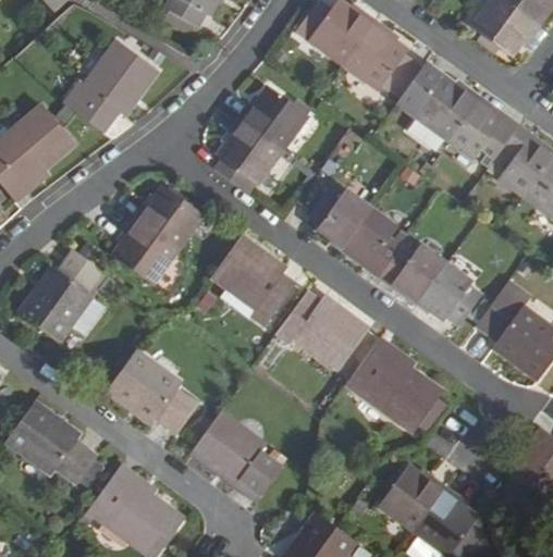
[(210,17),(221,0),(170,0),(166,8),(171,11),(194,25),(199,28),(206,15),(210,17)]
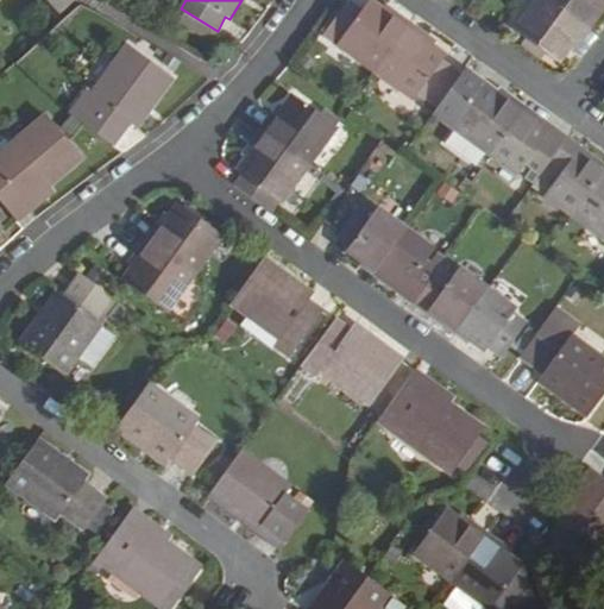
[(591,29),(552,0),(539,0),(517,29),(559,61),(574,41),(579,43),(591,29)]
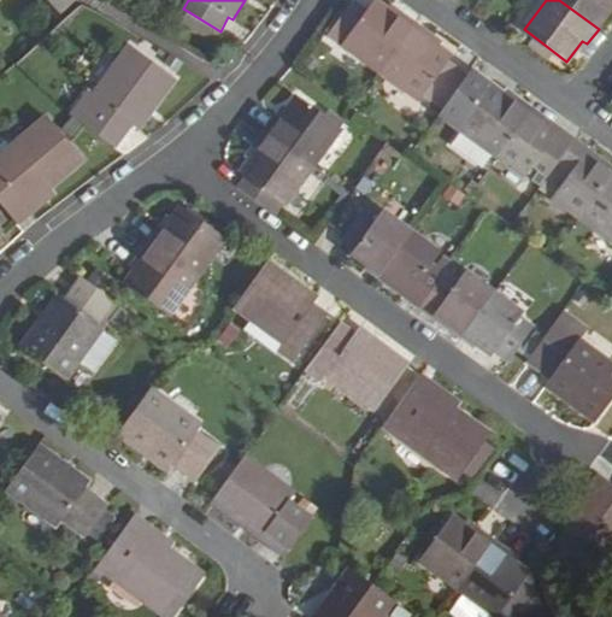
[(611,0),(559,0),(599,29),(610,13),(605,11),(611,0)]
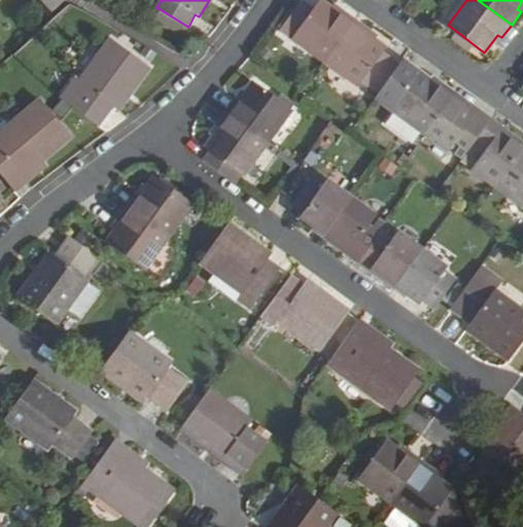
[(323,62),(352,22),(341,13),(338,18),(319,3),(312,12),(302,4),(293,14),(281,31),(323,62)]
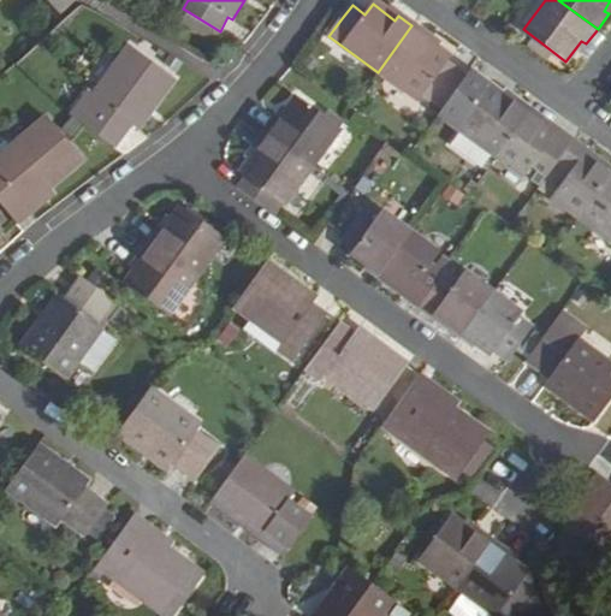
[(207,40),(214,28),(189,12),(181,24),(207,40)]
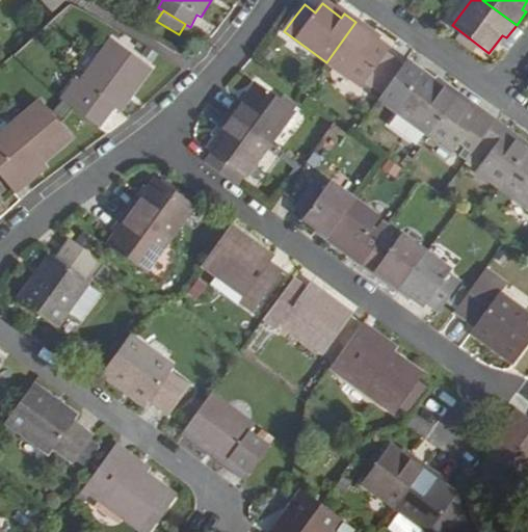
[(292,11),(280,28),(284,31),(296,15),(292,11)]
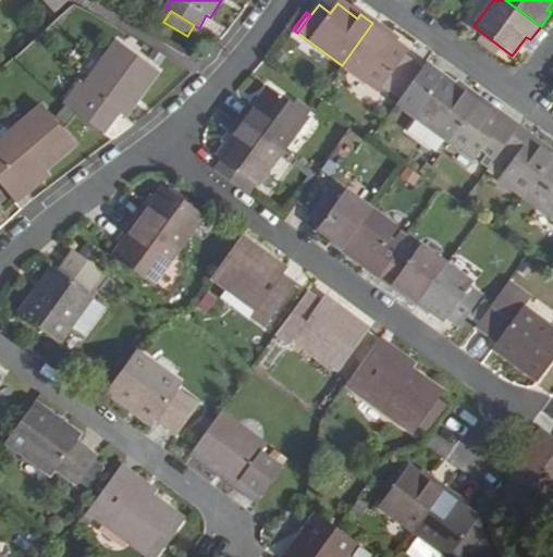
[(386,33),(372,23),(342,65),(378,93),(381,87),(398,99),(419,71),(402,58),(405,53),(383,37),(386,33)]
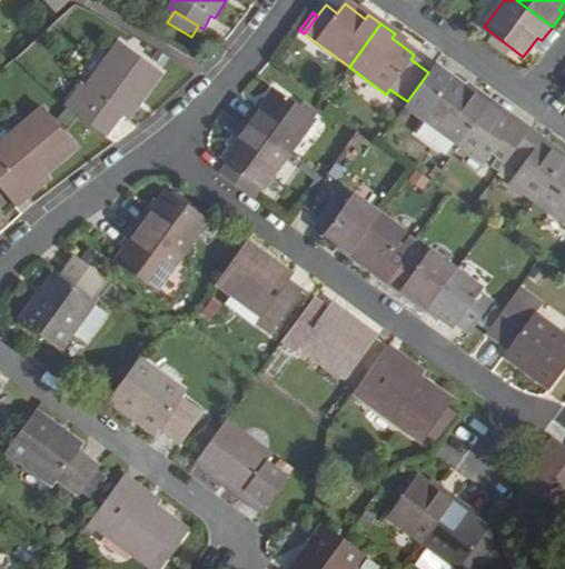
[(125,120),(159,72),(119,42),(83,90),(89,95),(75,116),(105,137),(119,117),(125,120)]
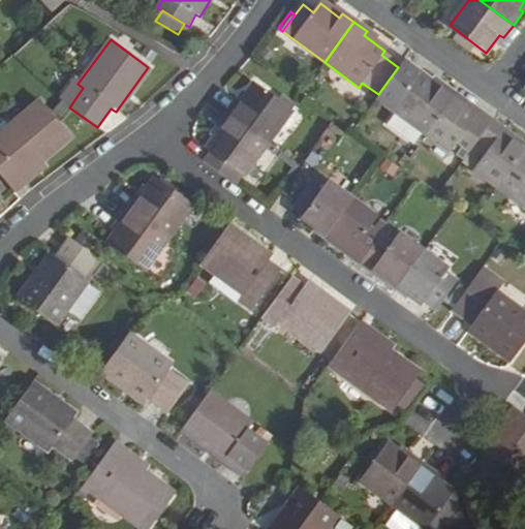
[(425,135),(452,99),(455,95),(441,86),(438,89),(420,75),(393,112),(395,113),(422,133),(425,135)]
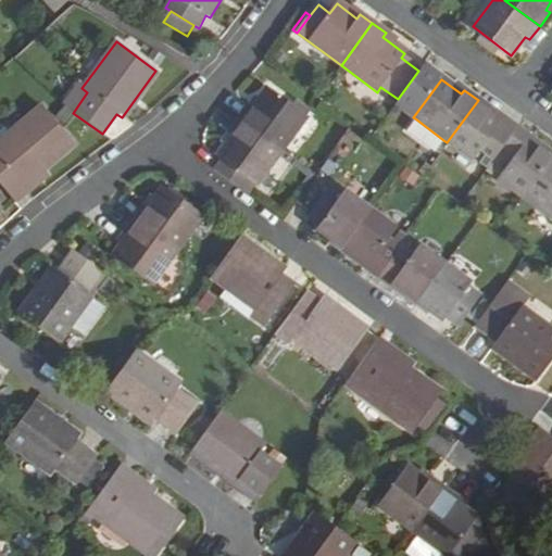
[(245,104),(235,118),(280,150),(305,115),(265,86),(250,108),(245,104)]
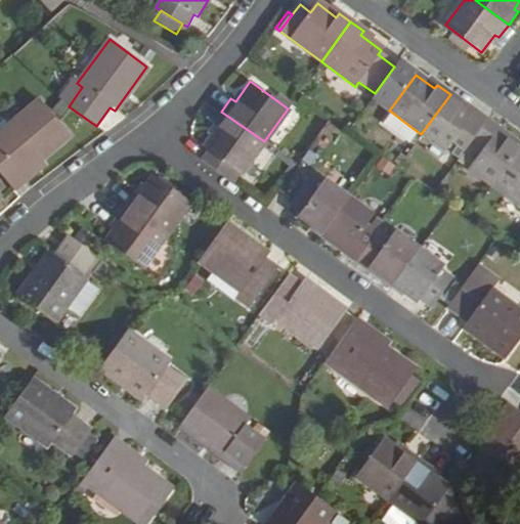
[(464,150),(485,121),(473,112),(471,115),(447,98),(421,134),(443,150),(450,140),(464,150)]
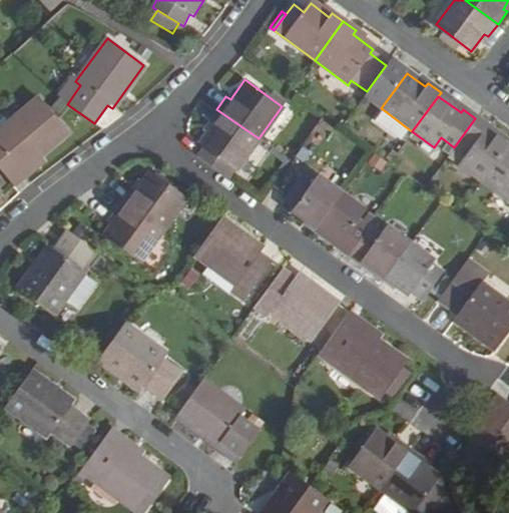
[(0,168),(15,188),(46,162),(42,157),(70,134),(41,100),(0,133),(0,168)]
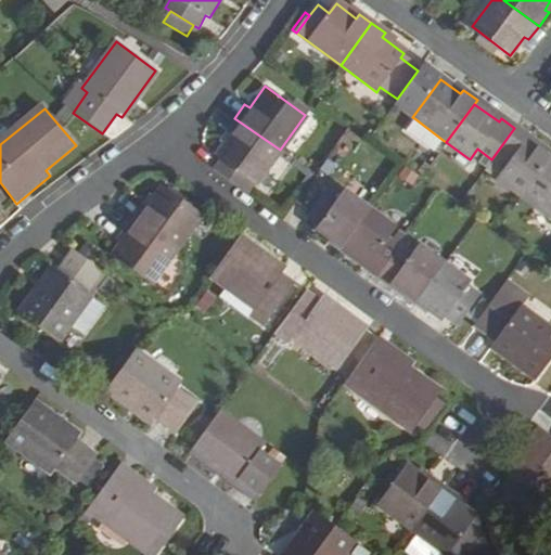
[(280,150),(234,118),(226,130),(231,134),(218,154),(223,158),(215,171),(247,195),(280,150)]
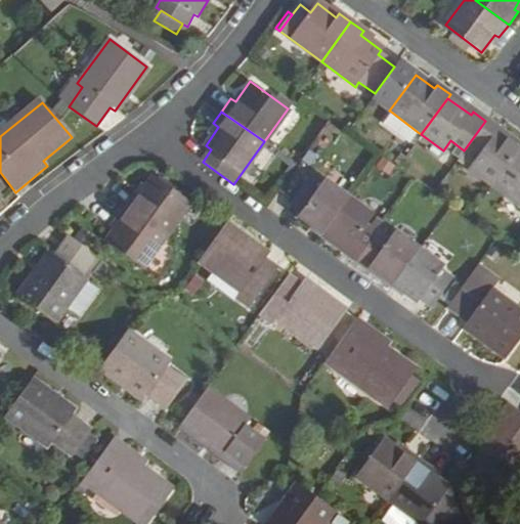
[(408,144),(418,132),(391,112),(381,124),(408,144)]
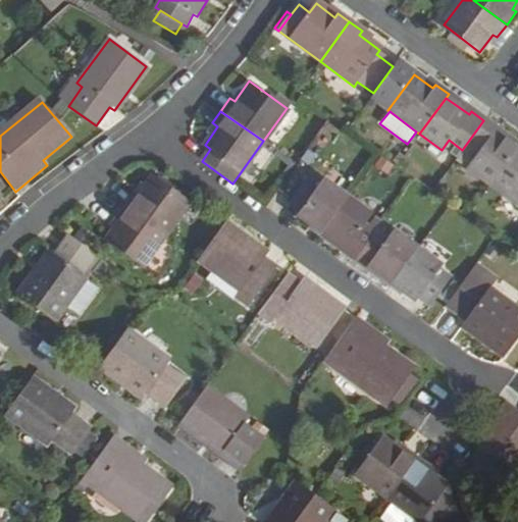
[(497,131),(483,120),(462,150),(475,159),(468,169),(490,186),(517,150),(494,133),(497,131)]
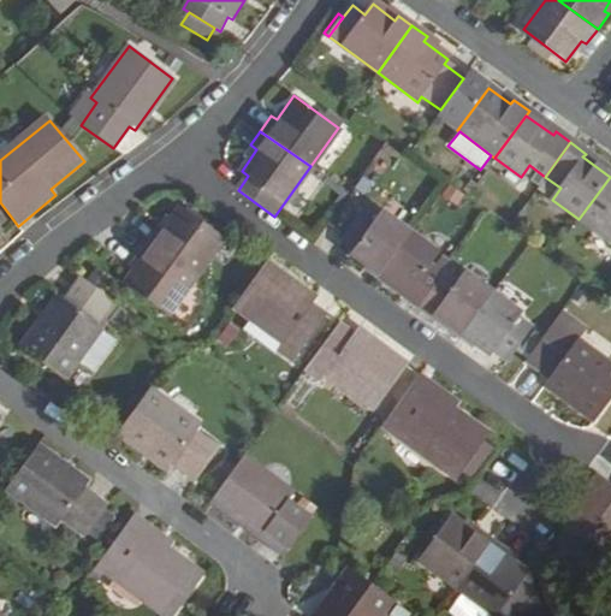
[(610,175),(610,177),(579,219),(610,242),(610,175)]
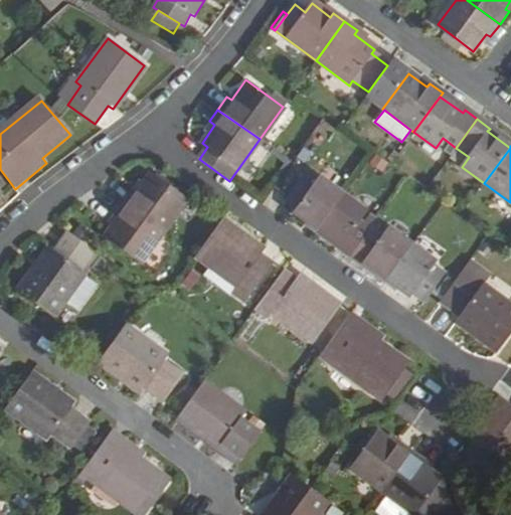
[(132,188),(123,200),(162,228),(185,197),(150,171),(135,191),(132,188)]
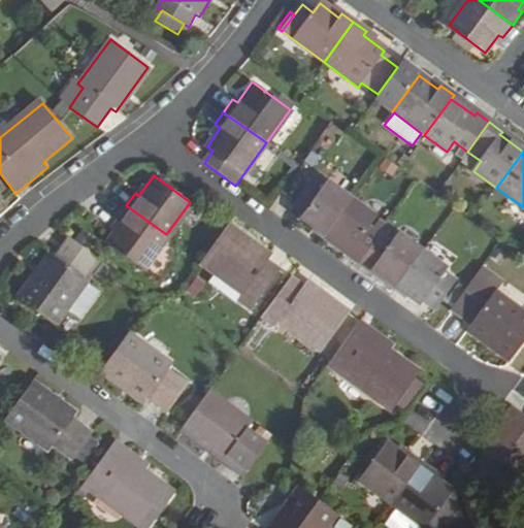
[(301,217),(325,233),(351,198),(327,180),(324,184),(313,175),(291,204),(303,213),(301,217)]
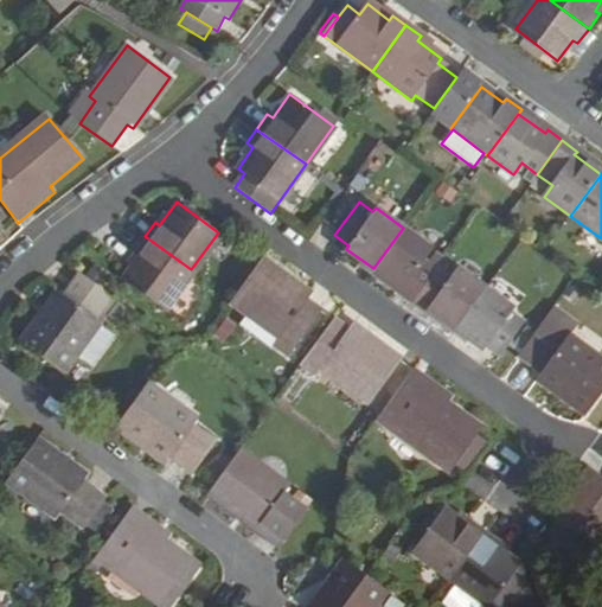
[(411,302),(435,269),(421,259),(429,247),(403,228),(373,268),(401,289),(398,292),(411,302)]
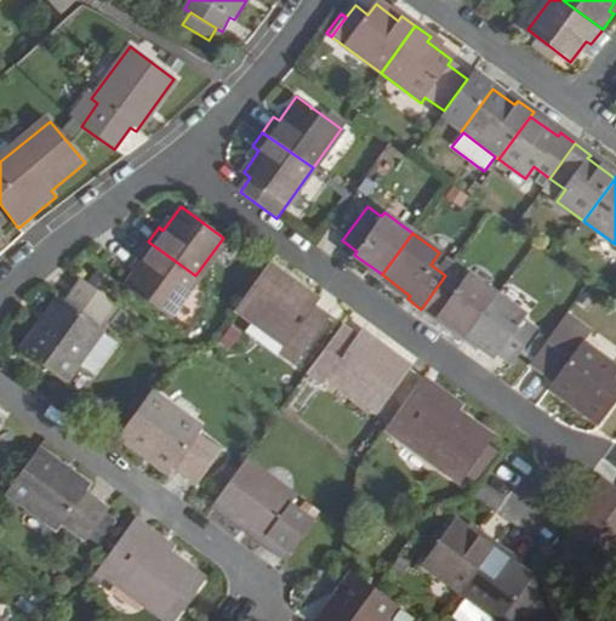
[(195,275),(148,241),(137,257),(142,261),(125,283),(167,314),(195,275)]
